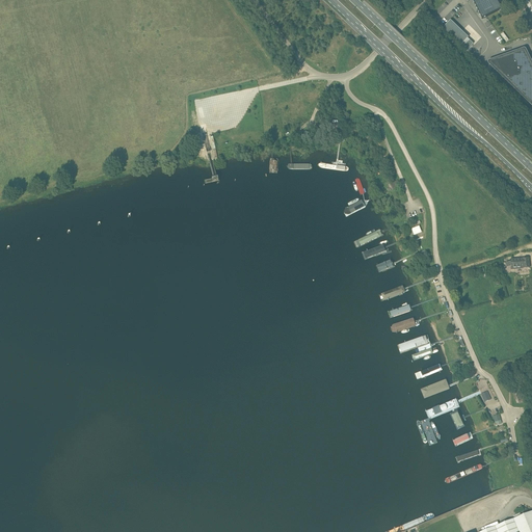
[(472,0),(482,19),(502,9),(497,0),(472,0)]
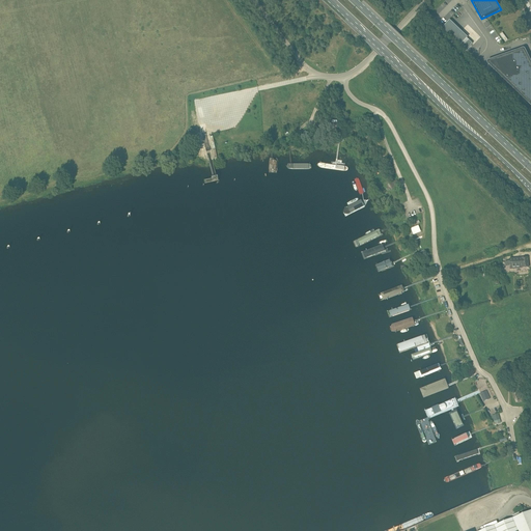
[(467,38),(449,21),(441,29),(458,47),(467,38)]
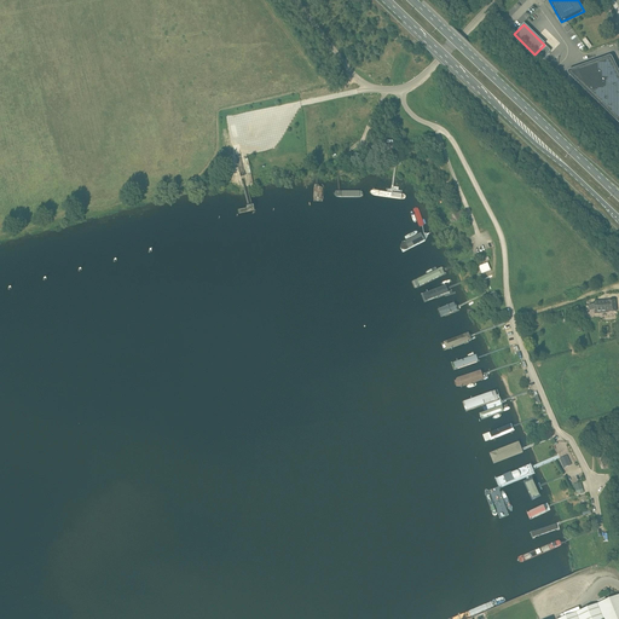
[(551,51),(547,47),(538,56),(542,59),(551,51)]
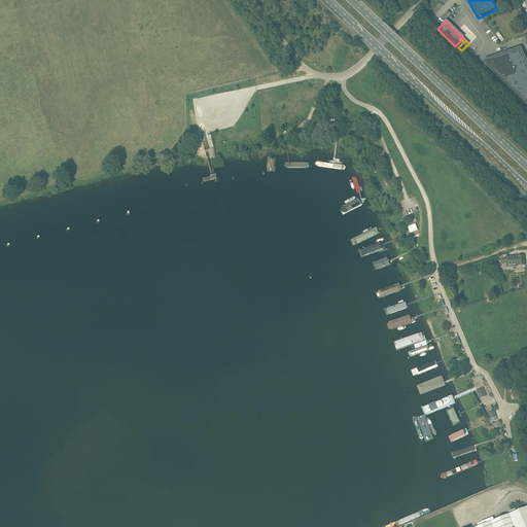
[(526,65),(519,49),(510,60),(485,62),(526,103),(526,65)]
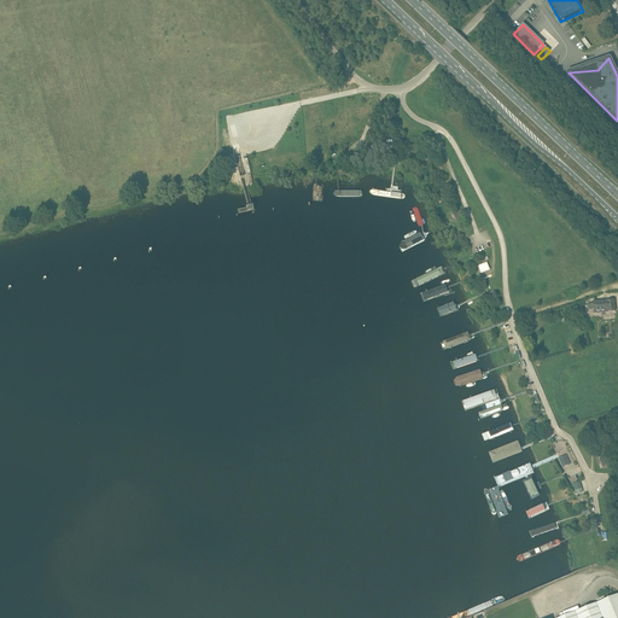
[(408,194),(372,190),(371,199),(407,205),(408,194)]
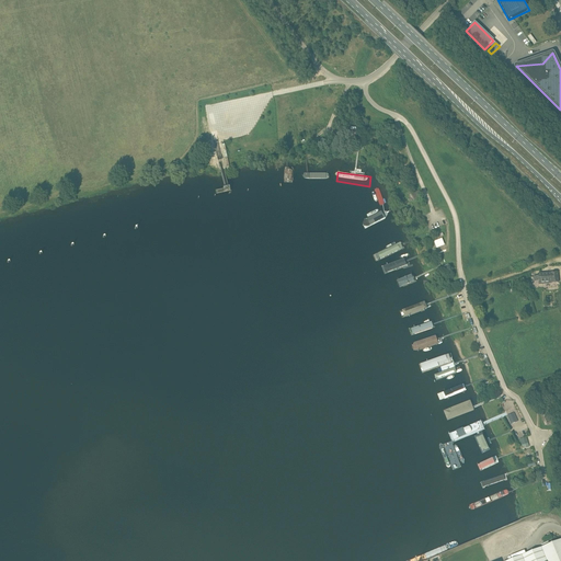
[(385,218),(381,212),(367,219),(364,221),(363,225),(365,227),(368,227),(385,218)]
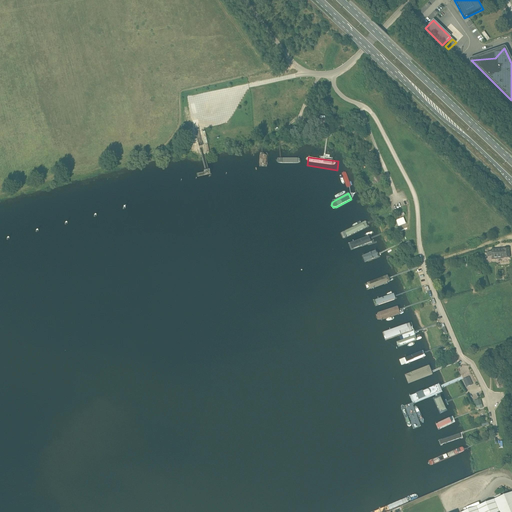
[(368,227),(365,221),(345,231),(348,237),(368,227)]
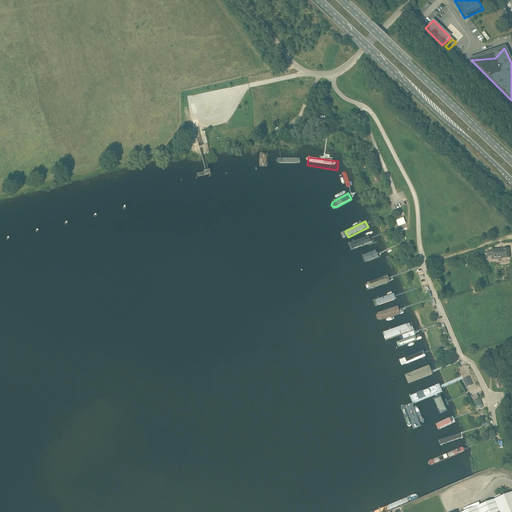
[(365,240),(346,244),(349,252),(368,246),(365,240)]
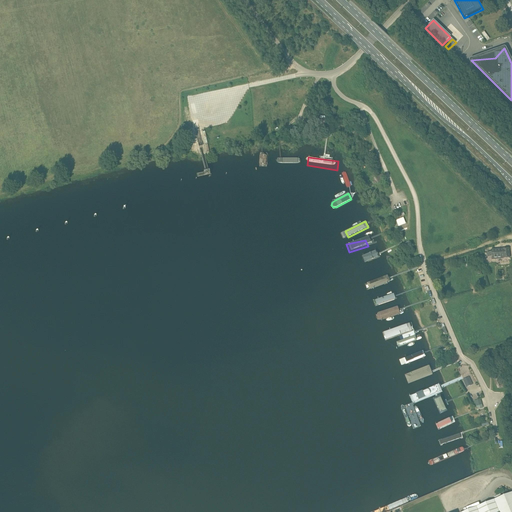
[(491,252),(487,252),(488,257),(492,257),(492,260),(510,258),(509,248),(491,250),(491,252)]
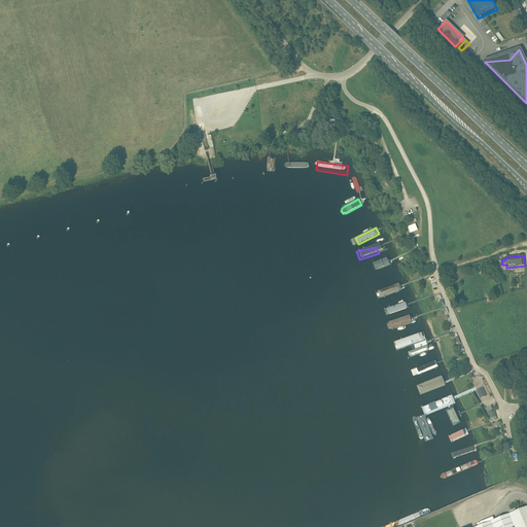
[(387,258),(374,264),(377,271),(390,266),(387,258)]
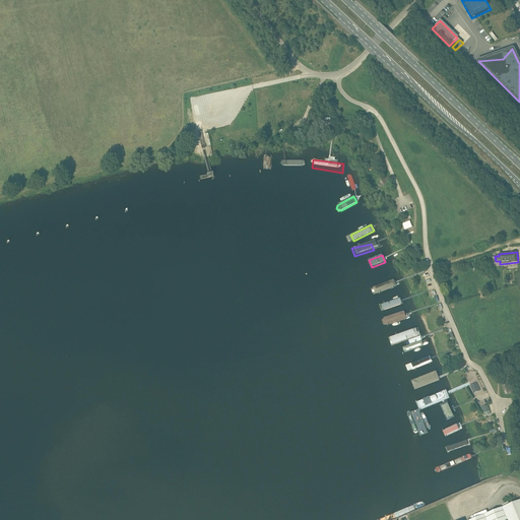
[(396,285),(394,279),(373,287),(375,294),(396,285)]
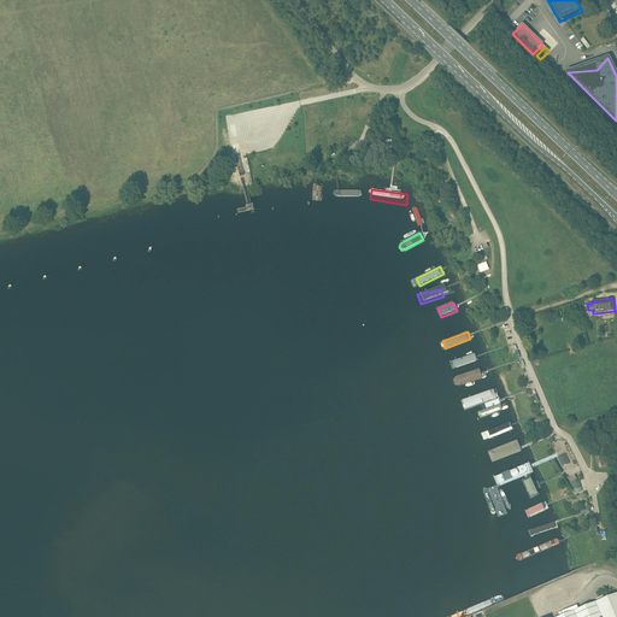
[(477,360),(475,354),(452,362),(454,368),(477,360)]
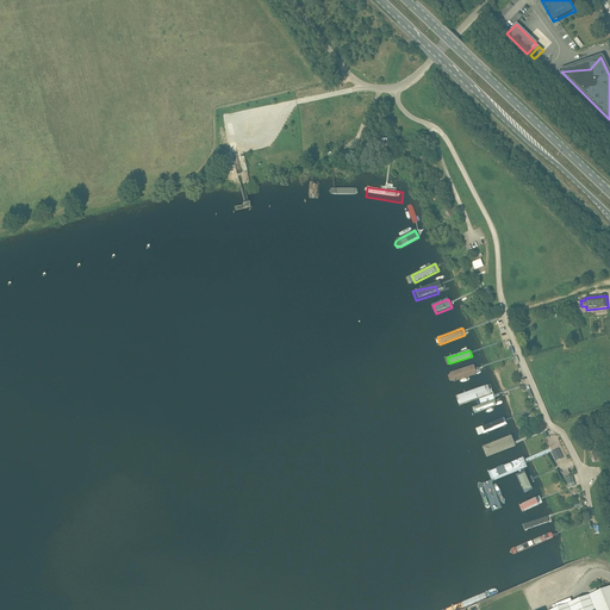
[(477,374),(474,365),(450,373),(453,381),(477,374)]
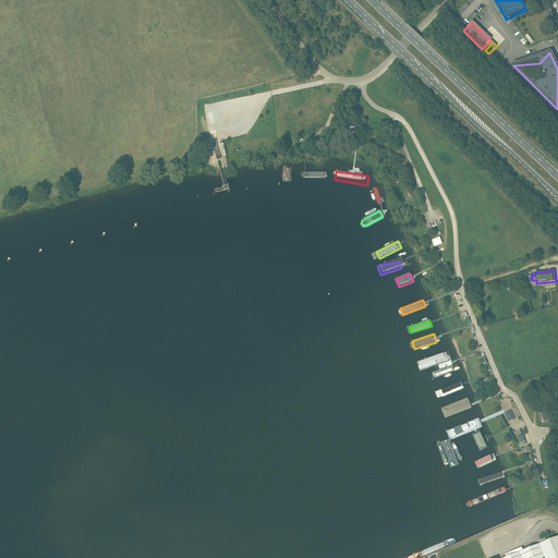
[(449,361),(447,353),(419,362),(421,371),(449,361)]
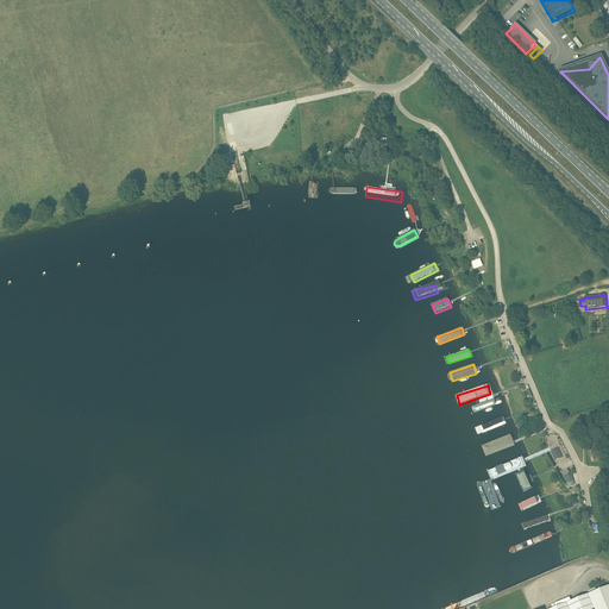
[(506,422),(503,418),(482,426),(484,432),(506,422)]
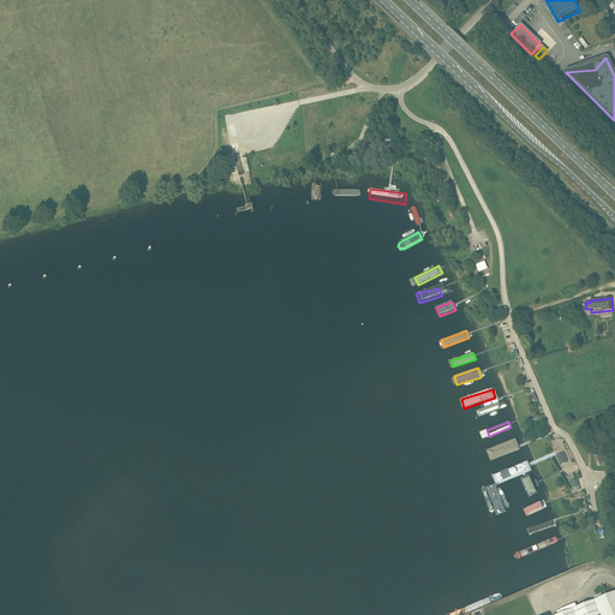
[(515,439),(487,451),(490,461),(520,449),(515,439)]
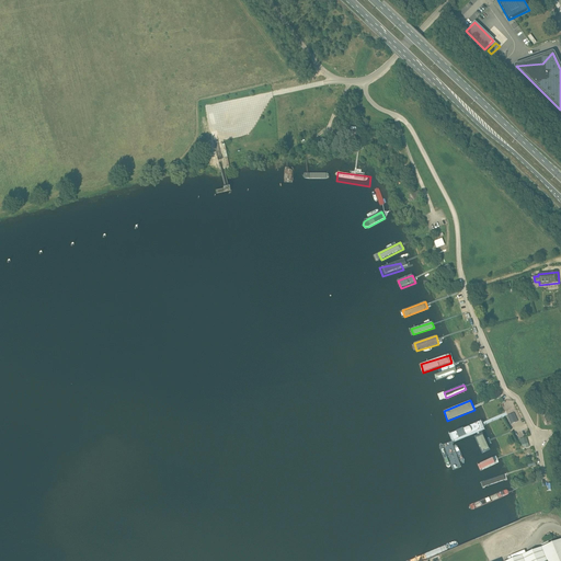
[(511,424),(518,421),(514,413),(507,416),(511,424)]
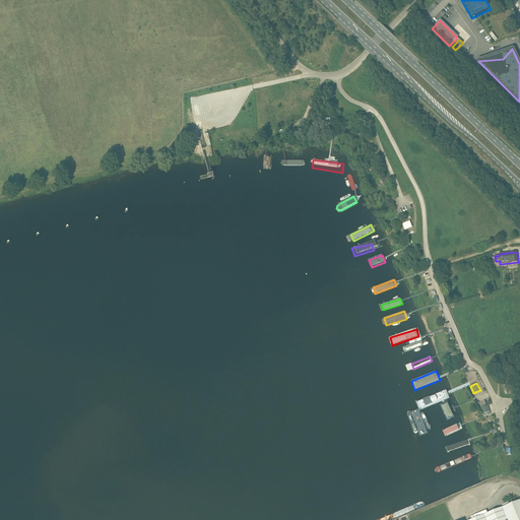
[(445,391),(418,401),(420,408),(447,398),(445,391)]
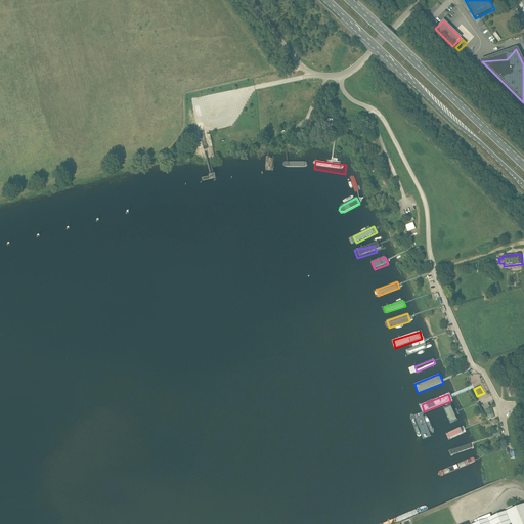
[(451,405),(445,408),(450,421),(456,419),(451,405)]
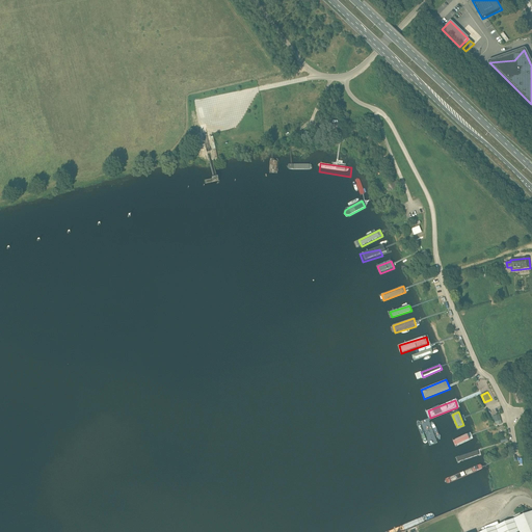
[(457,445),(470,440),(468,434),(455,440),(457,445)]
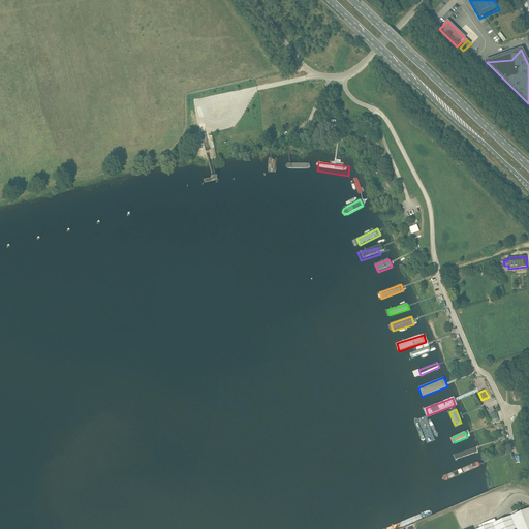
[(475,450),(474,447),(459,454),(461,458),(475,450)]
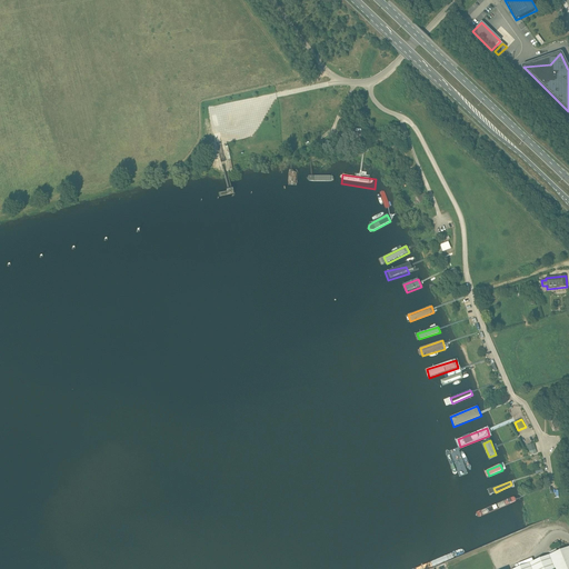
[(517,501),(515,497),(480,509),(481,512),(517,501)]
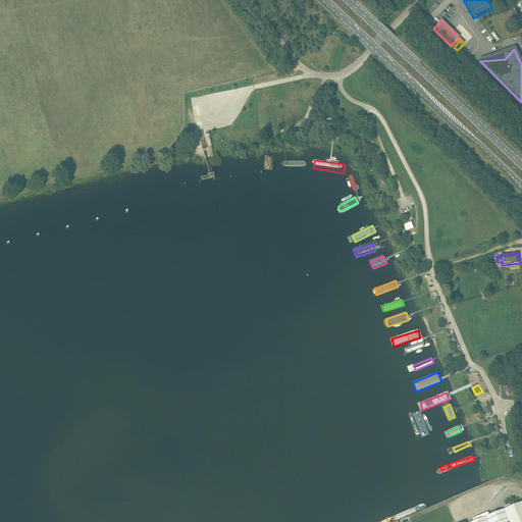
[(521,521),(521,502),(472,521),(521,521)]
